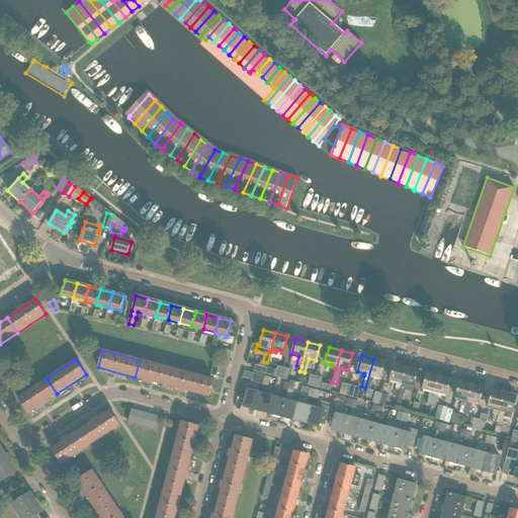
[(373,359),(365,387),(369,389),(372,377),(373,377),(373,375),(380,377),(385,362),(373,359)]
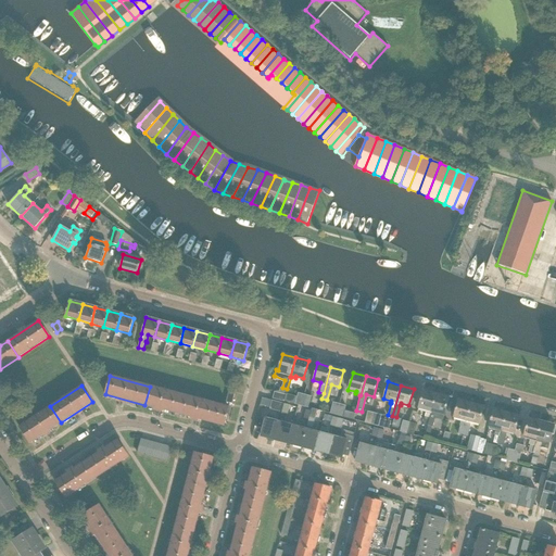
[(184,416),(189,396),(150,387),(144,405),(184,416)]
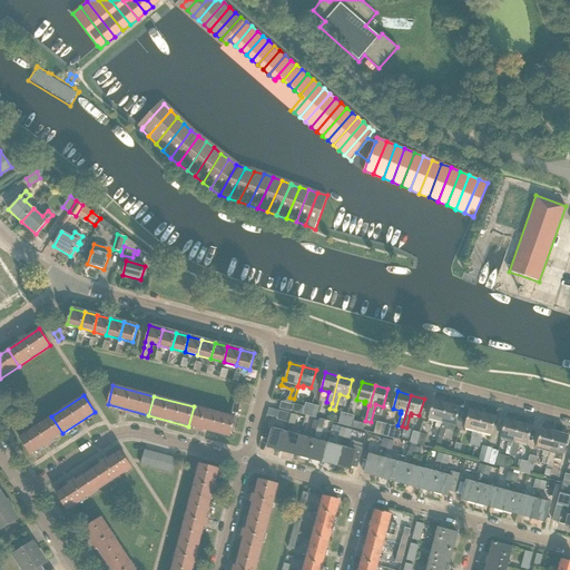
[(438,435),(446,404),(433,401),(429,419),(436,420),(436,422),(435,426),(435,428),(433,434),(438,435)]
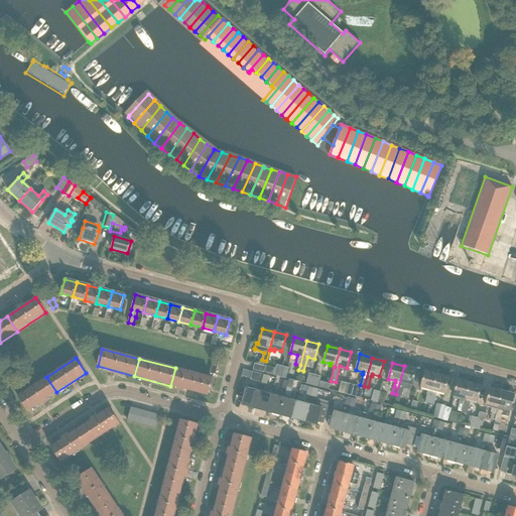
[(263,372),(265,367),(255,364),(253,370),(263,372)]
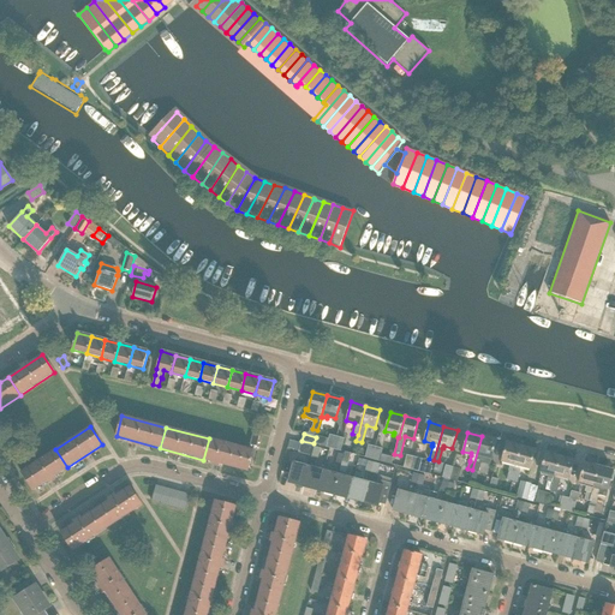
[(333,449),(336,436),(329,435),(327,447),(333,449)]
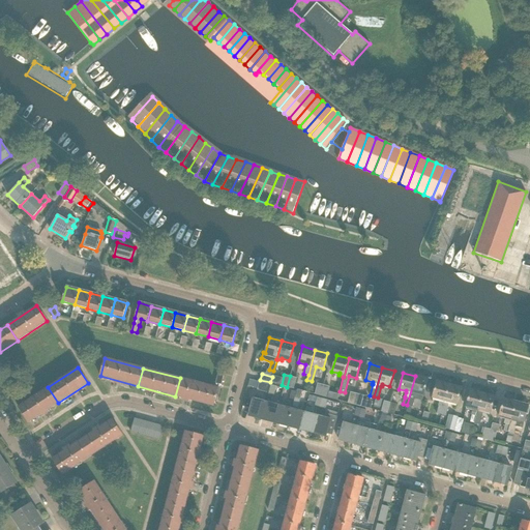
[(8,388),(15,384),(9,376),(3,380),(8,388)]
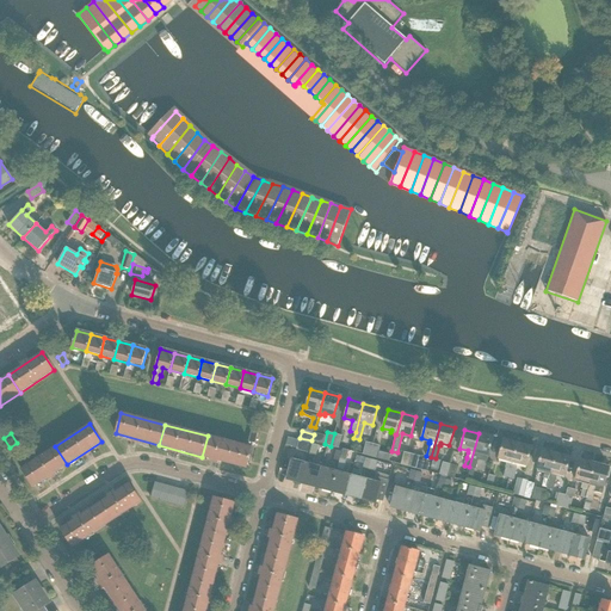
[(334,433),(331,446),(339,448),(341,436),(334,433)]
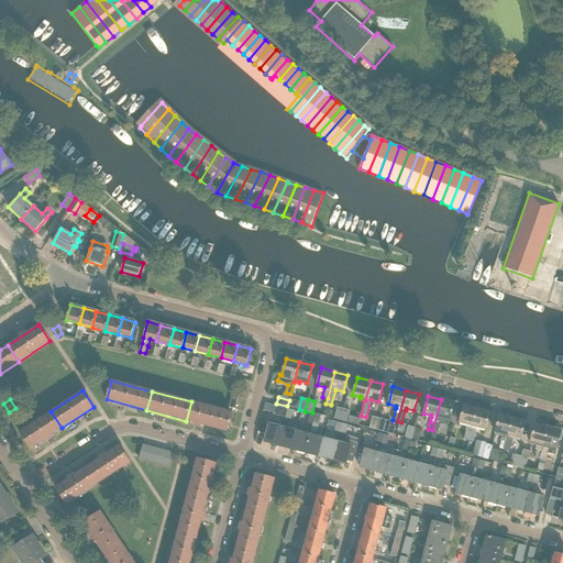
[(439,424),(441,423),(448,426),(454,403),(441,399),(432,430),(438,432),(439,424)]
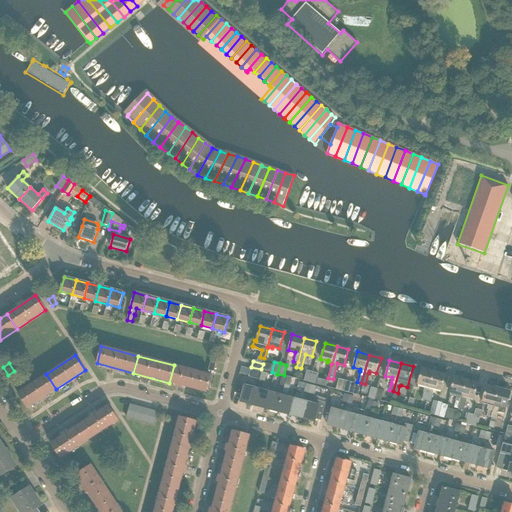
[(197,390),(201,372),(174,365),(169,383),(197,390)]
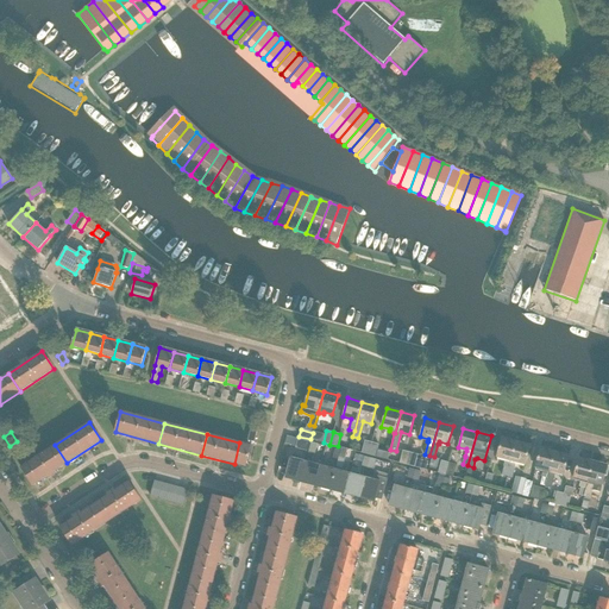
[(506,476),(515,443),(502,438),(496,457),(506,459),(503,466),(504,466),(502,475),(506,476)]
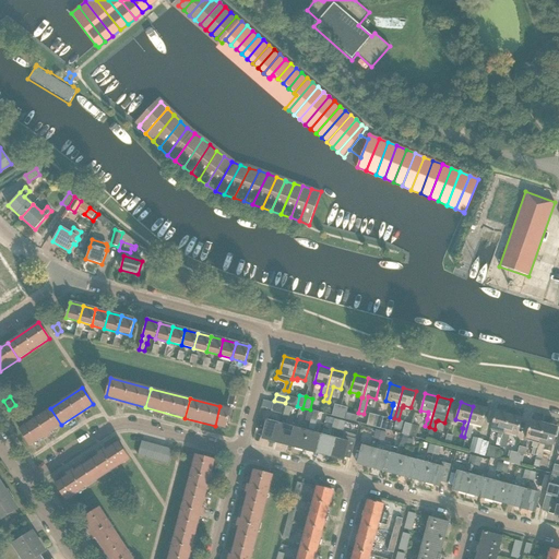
[(283,414),(285,406),(273,403),(271,411),(283,414)]
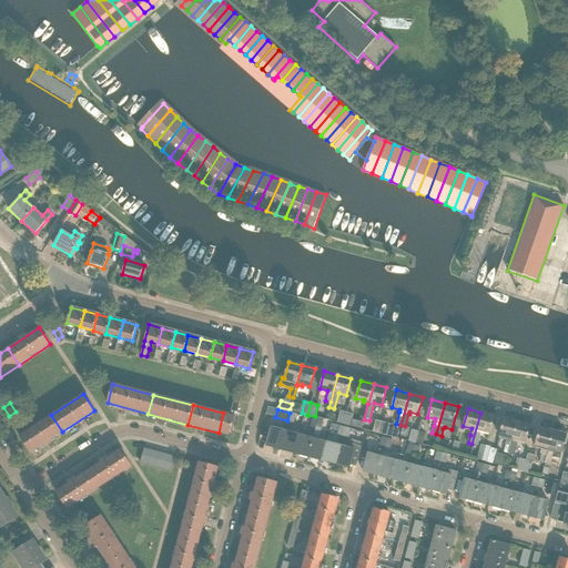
[(344,424),(346,413),(341,411),(337,423),(344,424)]
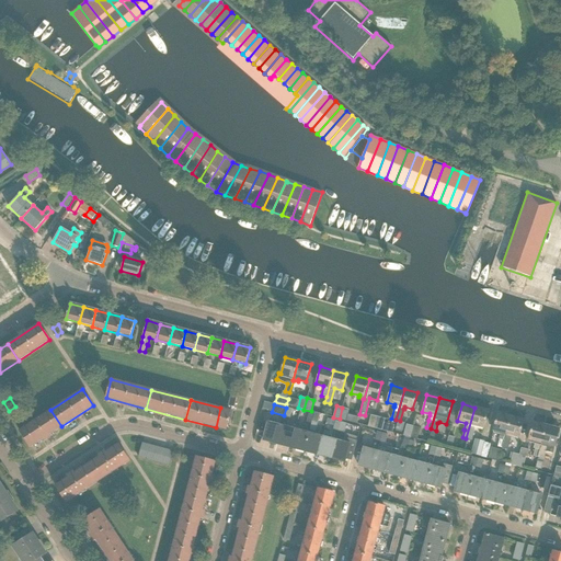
[(220,408),(216,427),(226,430),(230,411),(220,408)]
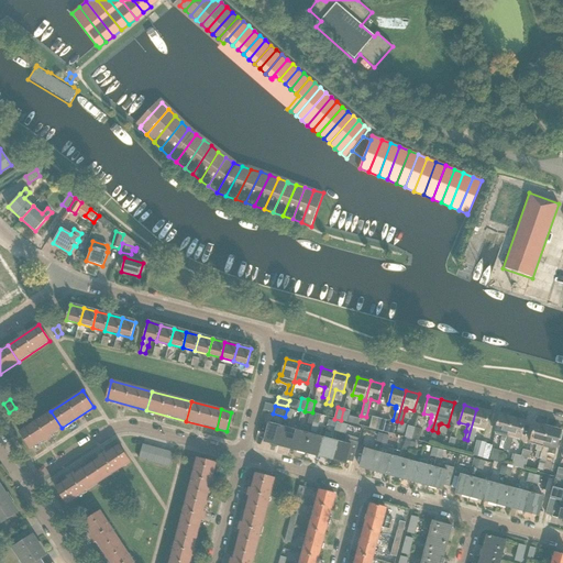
[(343,409),(341,420),(348,422),(350,410),(343,409)]
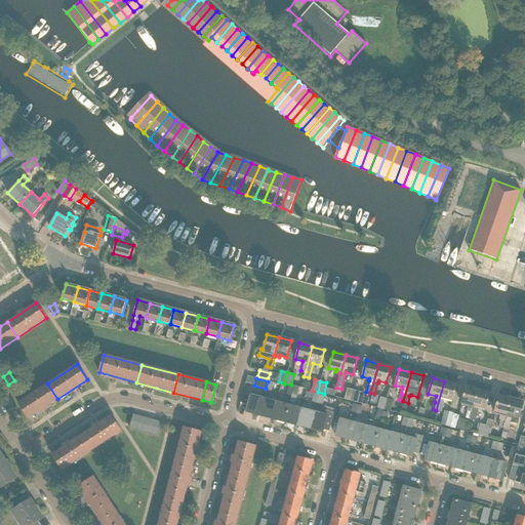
[(444,381),(436,410),(441,411),(443,404),(445,398),(452,400),(456,385),(444,381)]
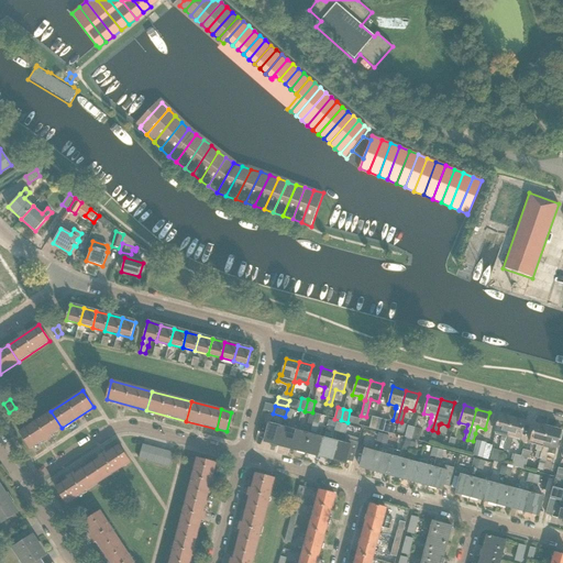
[(62,428),(51,411),(19,432),(30,449),(62,428)]
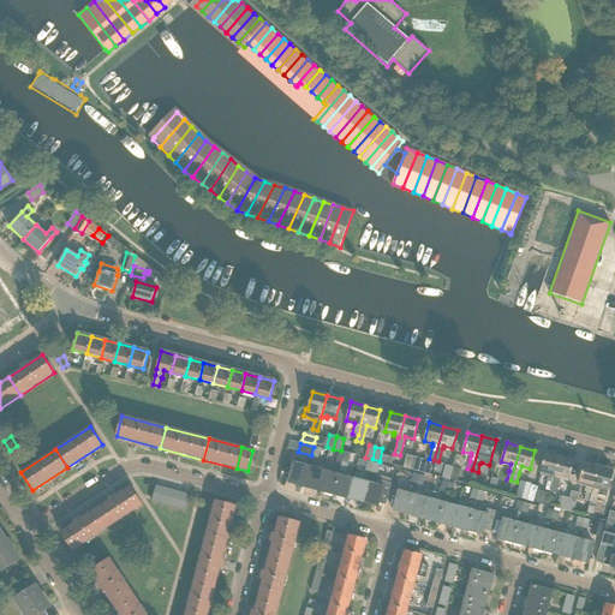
[(344,455),(341,464),(356,469),(358,457),(344,453),(344,455)]
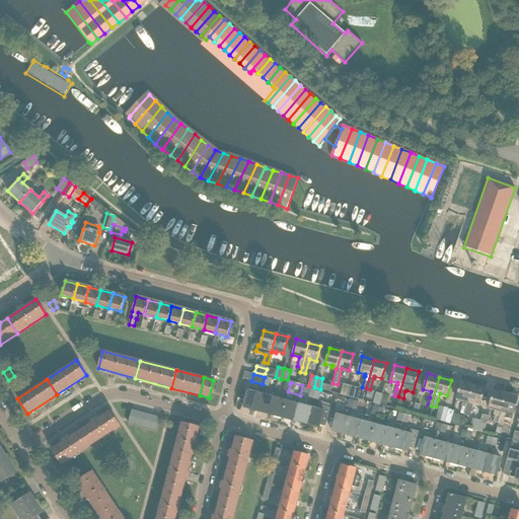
[(464,415),(472,385),(460,382),(456,398),(462,399),(461,406),(462,406),(460,414),(464,415)]
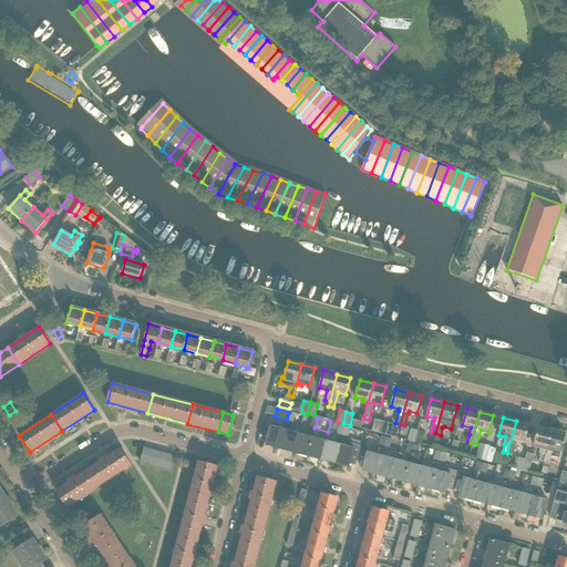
[(379,433),(382,421),(374,420),(372,431),(379,433)]
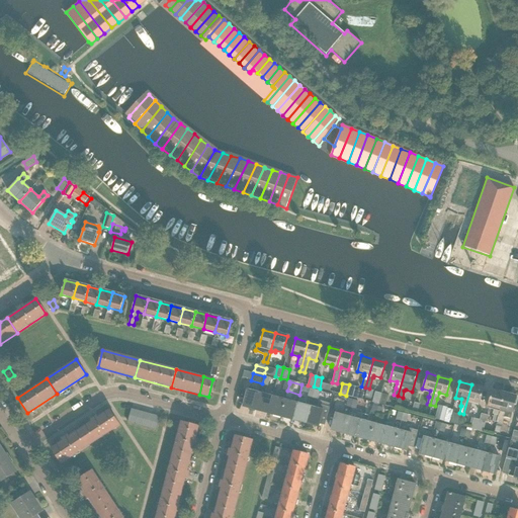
[(349,384),(346,396),(352,398),(355,386),(349,384)]
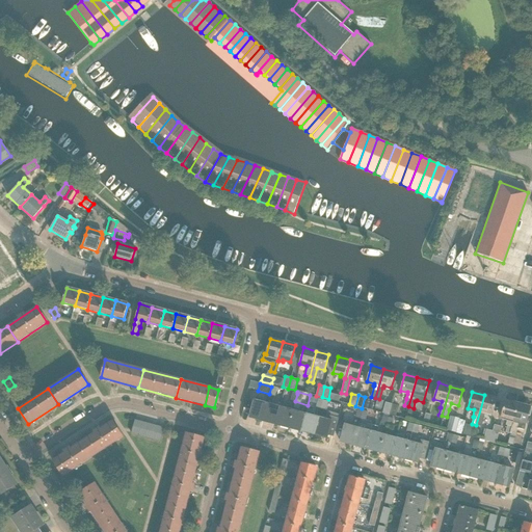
[(484,395),(476,425),(480,426),(484,413),(491,415),(497,398),(484,395)]
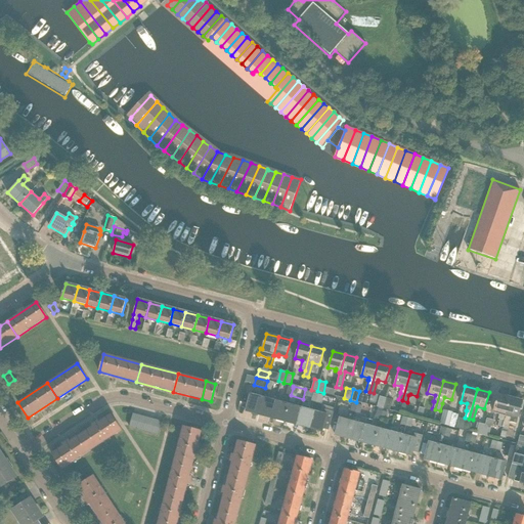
[(258,415),(263,397),(256,395),(257,392),(252,390),(251,394),(250,394),(246,410),(258,415)]
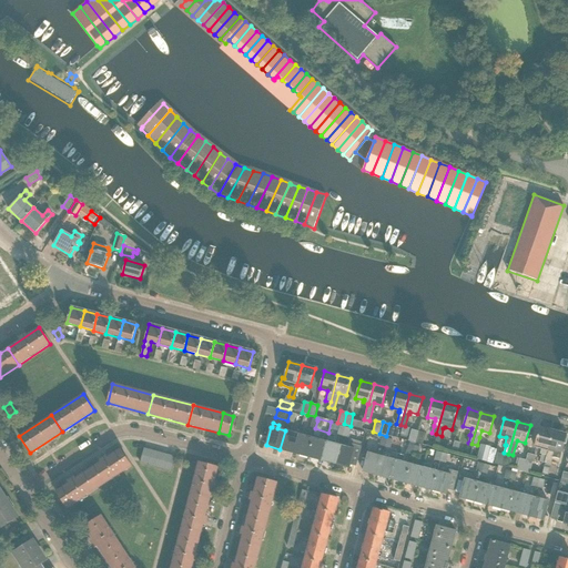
[(544,463),(553,432),(539,428),(535,445),(535,447),(541,449),(540,454),(541,454),(539,462),(544,463)]
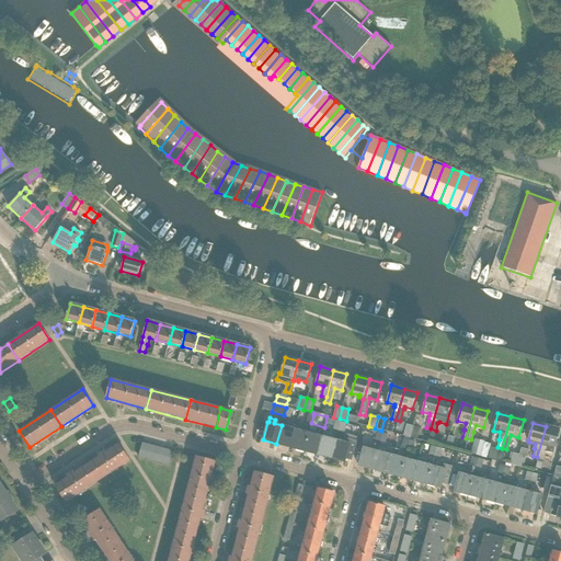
[(410,437),(413,426),(407,424),(403,436),(410,437)]
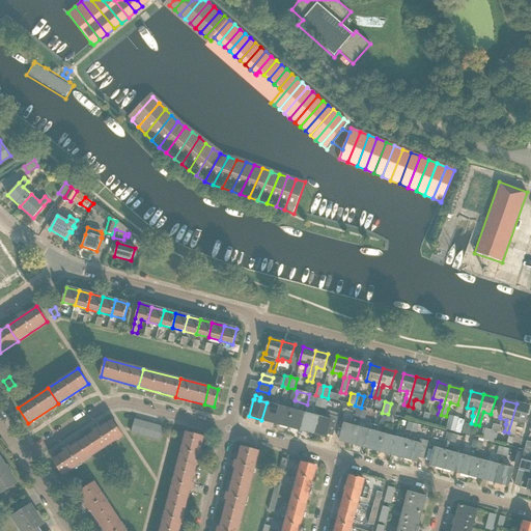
[(275,423),(279,407),(267,402),(261,420),(275,423)]
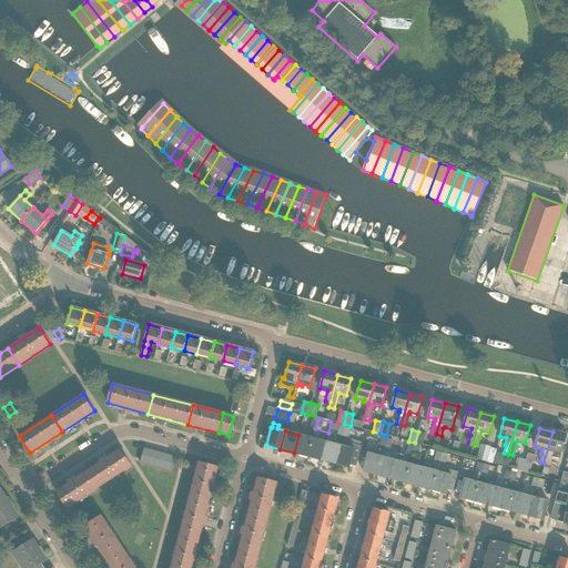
[(418,432),(415,443),(423,445),(425,433),(418,432)]
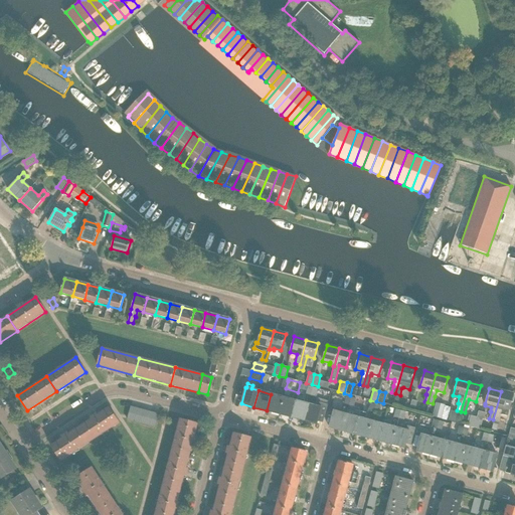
[(501,391),(493,419),(494,419),(491,430),(496,431),(500,416),(506,418),(511,402),(512,403),(514,394),(513,394),(501,391)]
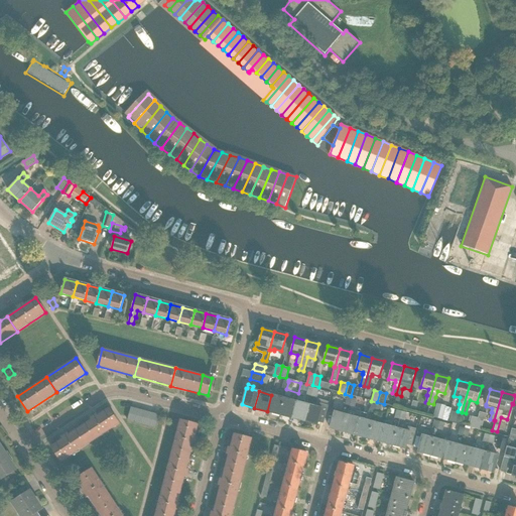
[(279,415),(283,398),(271,395),(267,411),(279,415)]
